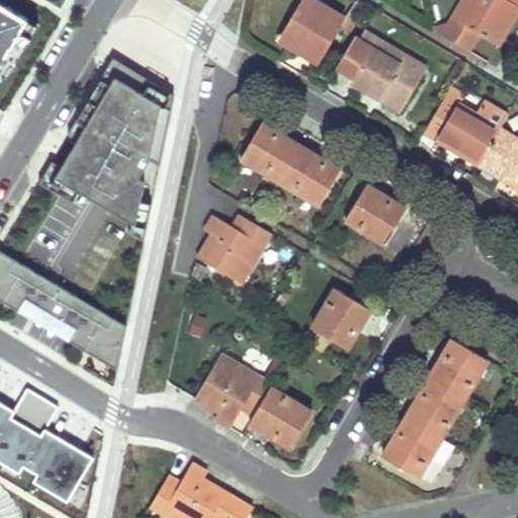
[(0,0),(0,64),(33,4),(25,0),(0,0)]
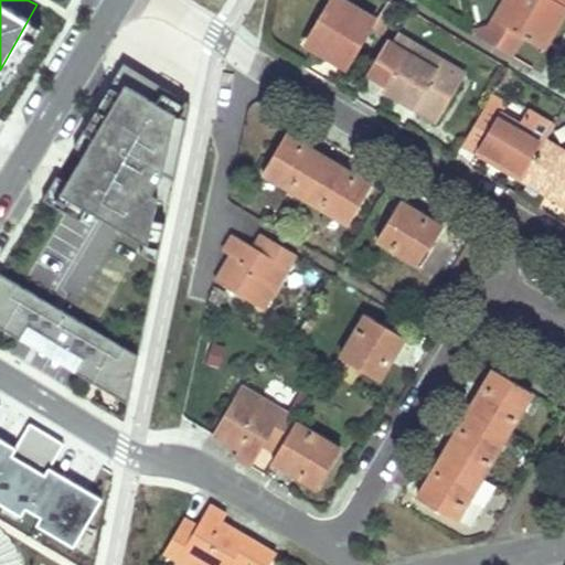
[(331,57),(332,54),(334,51),(352,61),(376,22),(376,21),(341,0),(331,0),(306,42),(331,57)]
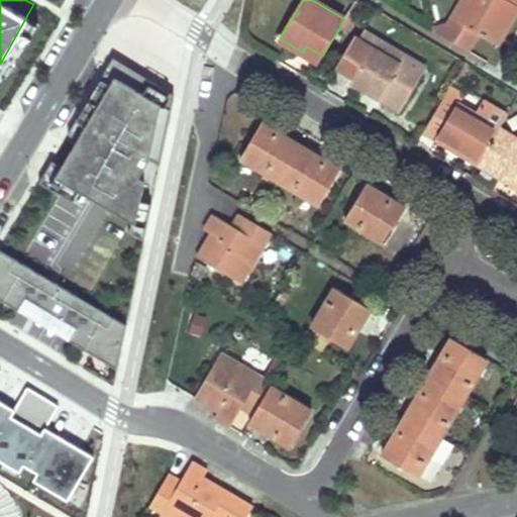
[(516,0),(461,0),(451,18),(448,23),(431,26),(431,29),(468,52),(478,34),(497,45),(516,12),(516,10),(516,0)]
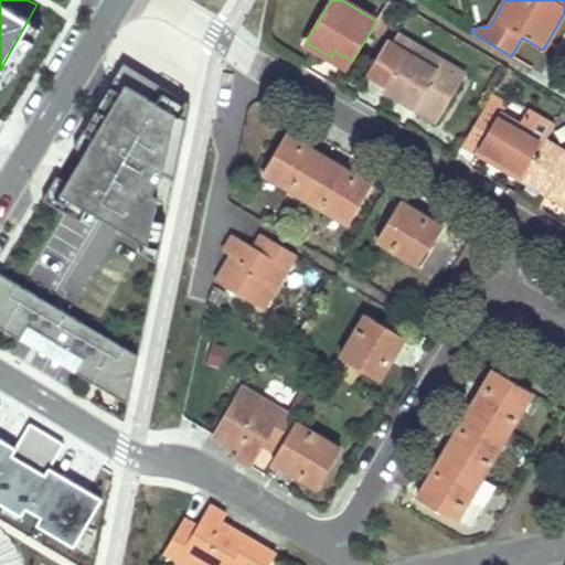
[(376,21),(376,22),(384,27),(396,6),(388,1),(376,21)]
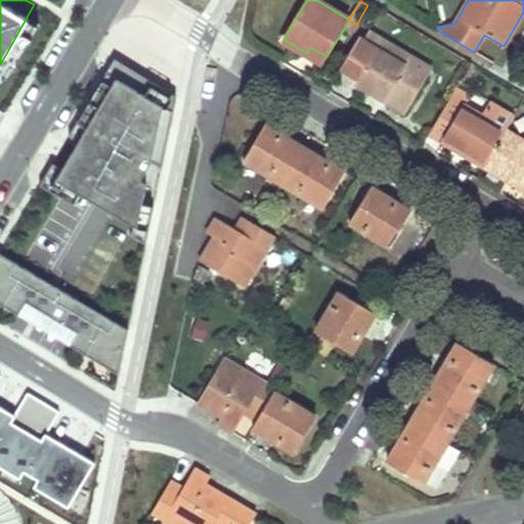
[(363,40),(426,76),(430,69),(368,32),(363,40)]
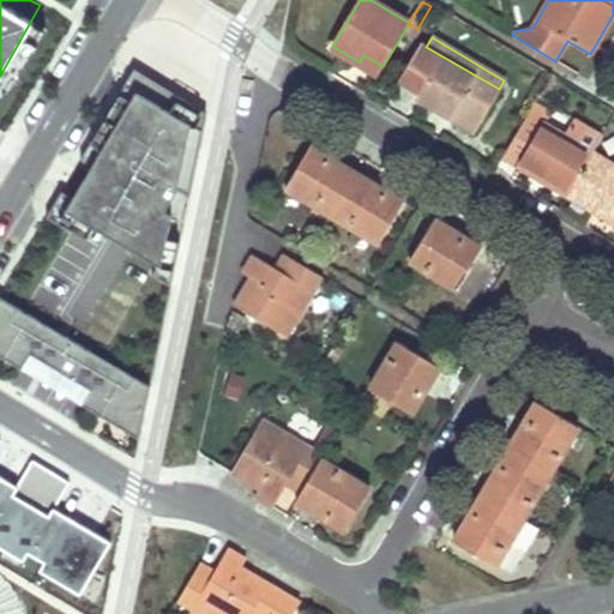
[(404,83),(411,88),(419,92),(415,97),(474,131),(499,89),(426,47),(404,83)]
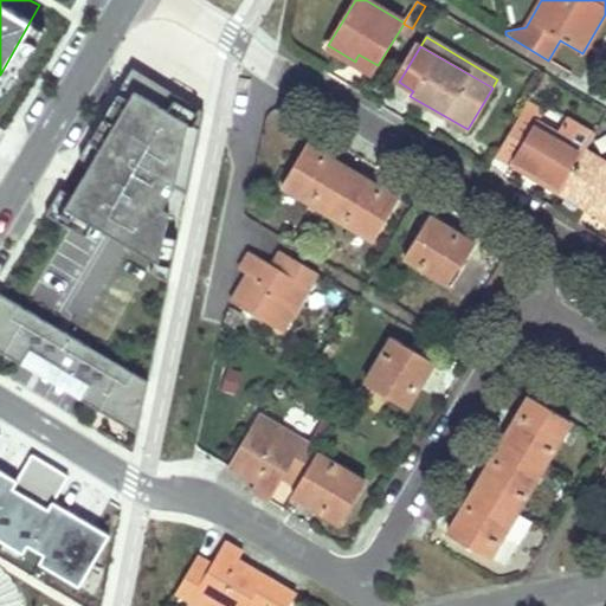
[(133,79),(62,202),(79,213),(131,245),(169,268),(201,115),(133,79)]
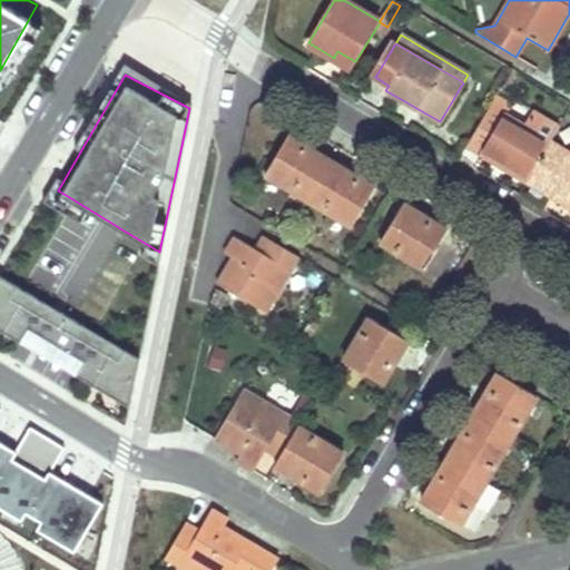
[(467,146),(527,182),(550,143),(529,130),(509,119),(490,107),(467,146)]
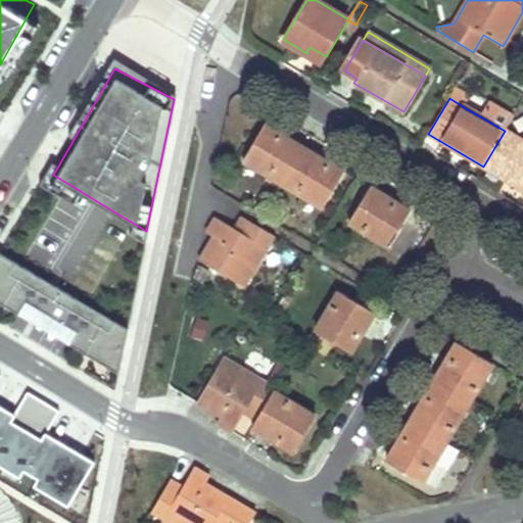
[(513,117),(493,106),(485,120),(505,131),(513,117)]
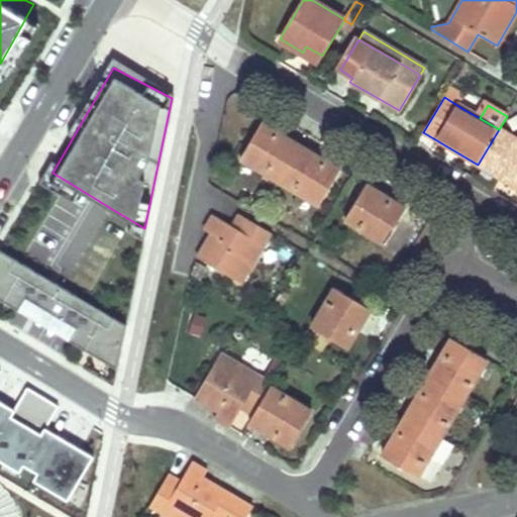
[(280,180),(301,145),(263,122),(241,157),(280,180)]
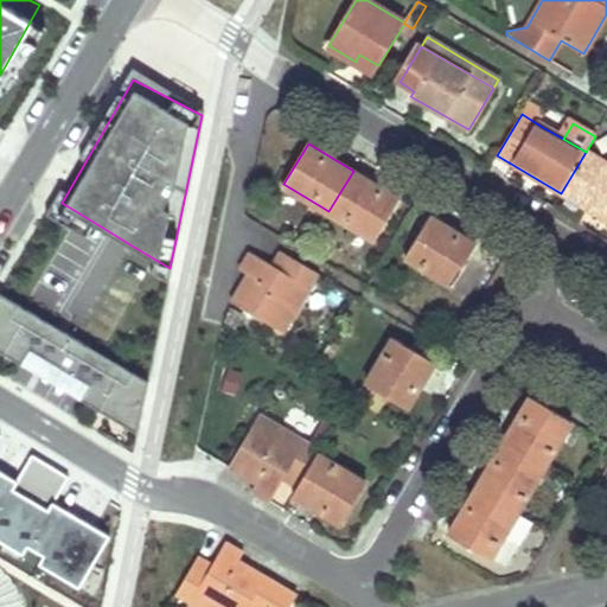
[(606,165),(586,152),(561,193),(606,221),(606,165)]
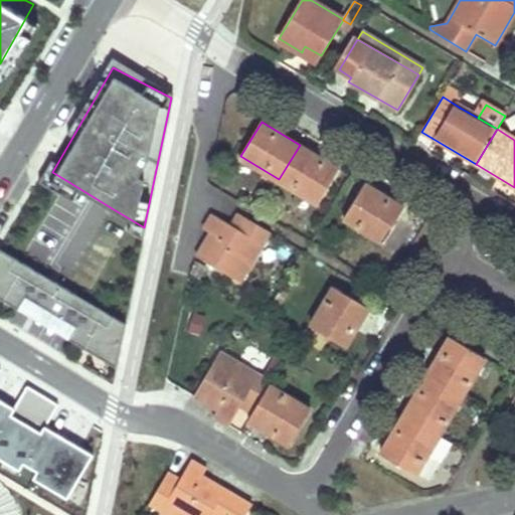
[(317,201),(327,184),(337,168),(300,145),(279,179),(317,201)]
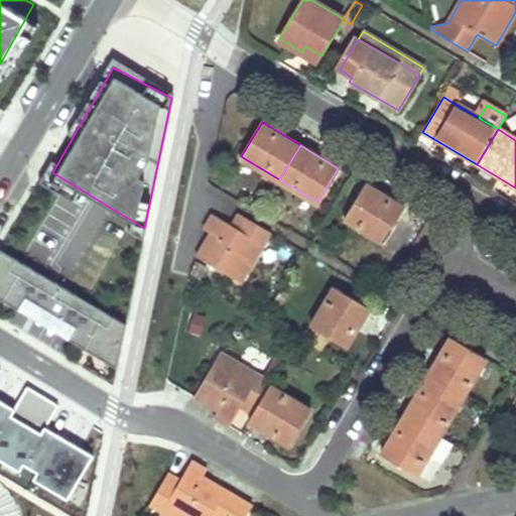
[(112,209),(68,181),(27,253),(70,278),(112,209)]
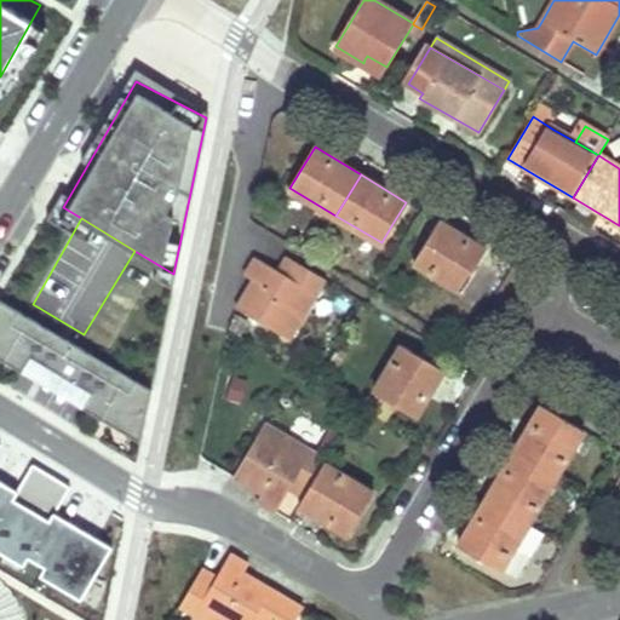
[(460,290),(472,269),(486,248),(440,220),(414,263),(460,290)]
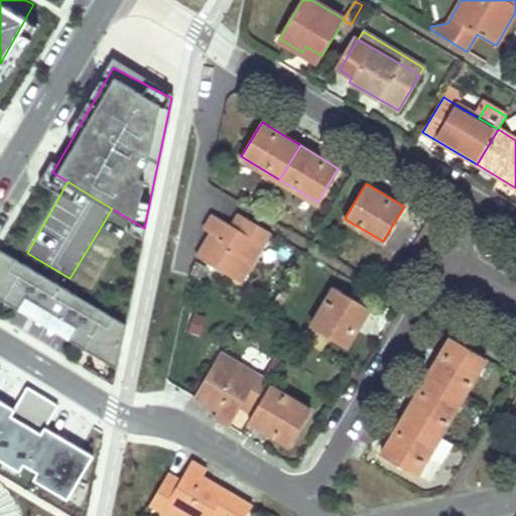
[(239,229),(246,217),(238,212),(230,224),(239,229)]
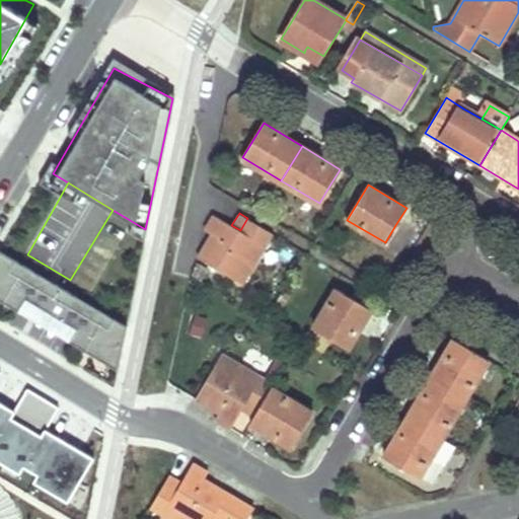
[(231,225),(222,219),(213,214),(204,230),(211,235),(198,257),(242,284),(273,233),(247,218),(240,230),(231,225)]
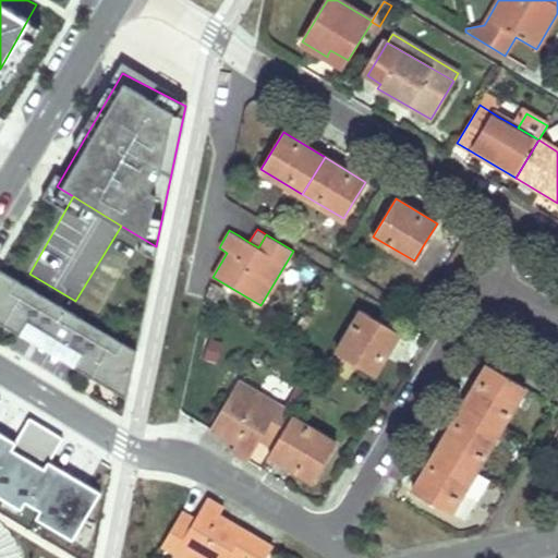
[(29,274),(0,255),(0,317),(20,329),(25,319),(71,348),(70,360),(123,395),(135,337),(75,301),(29,274)]
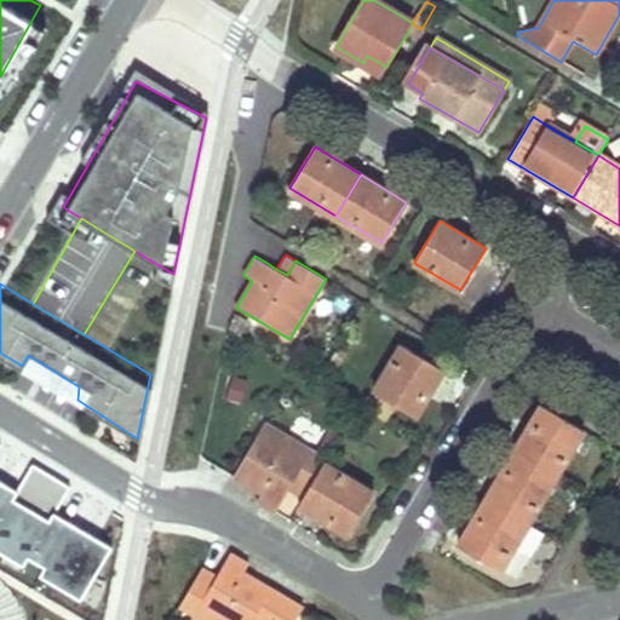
[(415,415),(429,392),(443,369),(401,345),(373,390),(415,415)]
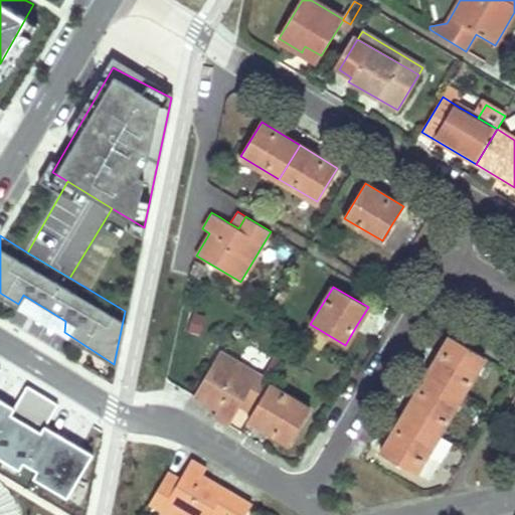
[(450,337),(426,375),(462,396),(485,357),(450,337)]
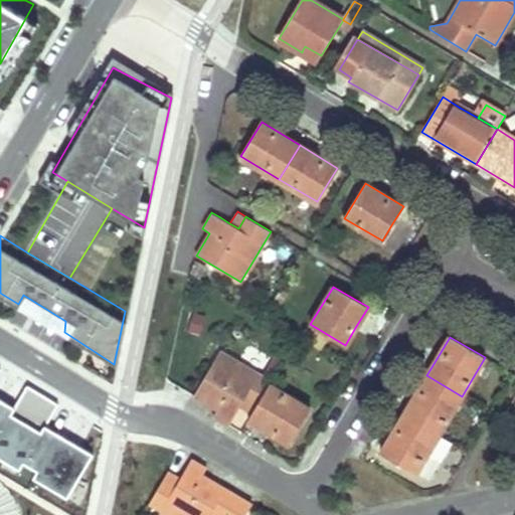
[(271,382),(220,351),(194,395),(217,409),(213,415),(228,424),(240,406),(246,396),(258,403),(269,385),(271,382)]
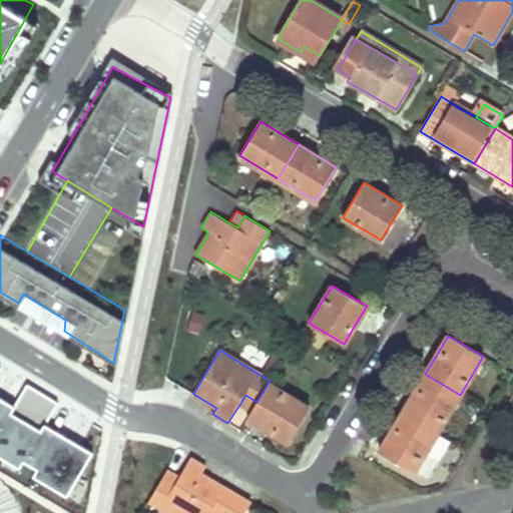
[(0,462),(22,475),(27,467),(35,471),(30,479),(65,499),(93,453),(47,426),(60,403),(28,384),(14,408),(0,399),(0,370),(0,369),(0,462)]
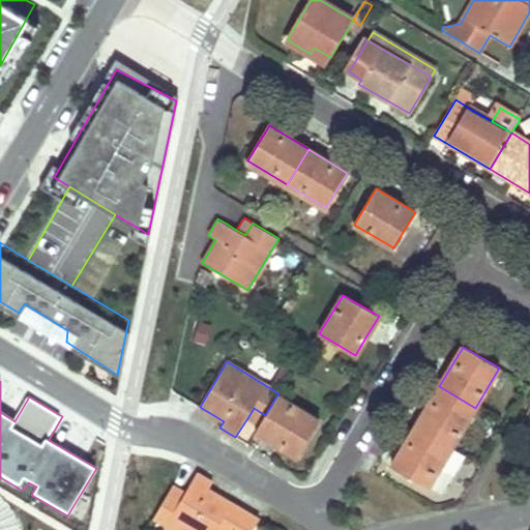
[(439,386),(428,407),(415,427),(450,448),(475,408),(439,386)]
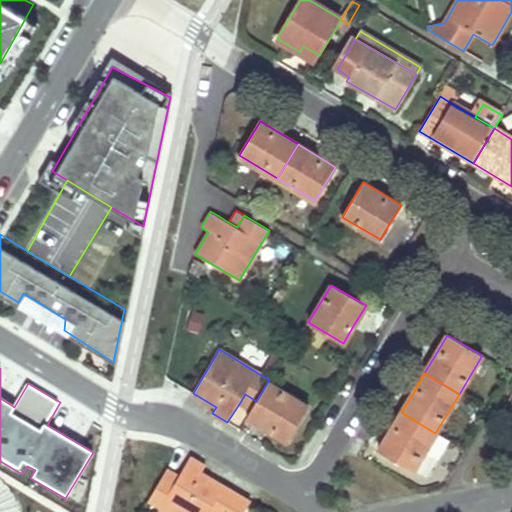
[(309,408),(267,383),(256,401),(253,406),(251,411),(247,417),(288,443),(309,408)]
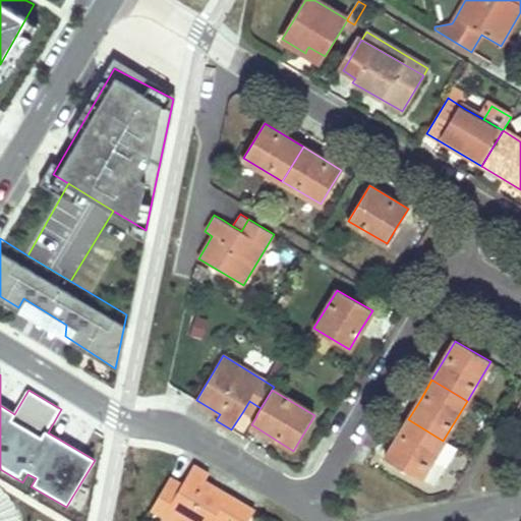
[(243,411),(255,418),(257,413),(261,408),(249,401),(243,411)]
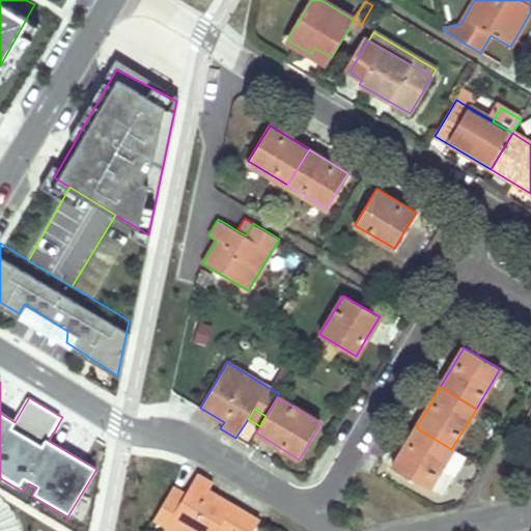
[(451,449),(416,427),(392,467),(428,488),(440,469),(451,449)]
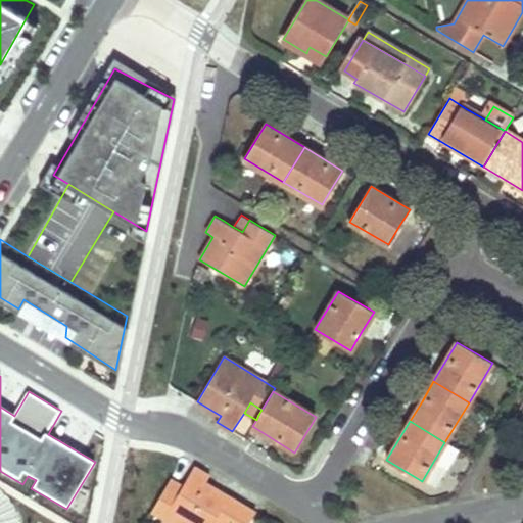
[(444,442),(433,462),(446,469),(458,450),(444,442)]
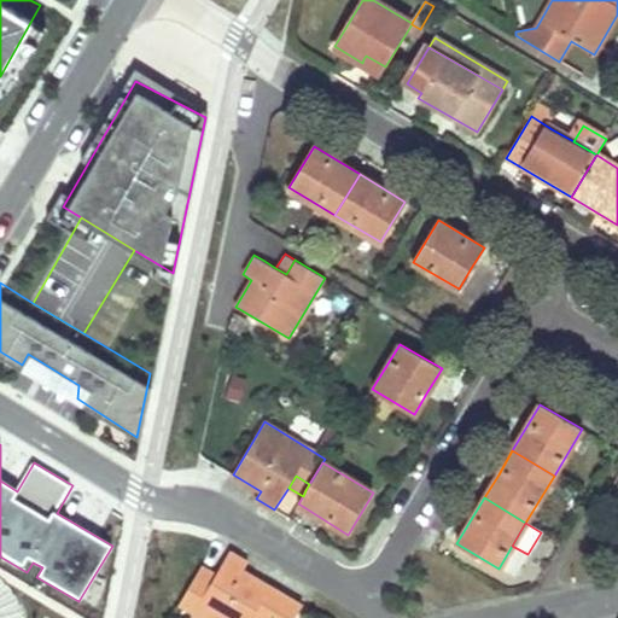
[(258,607),(266,611),(273,616),(272,617),(293,617),(303,605),(245,569),(250,561),(231,549),(217,572),(210,583),(197,575),(180,602),(205,617),(251,617),(252,617),(258,607)]
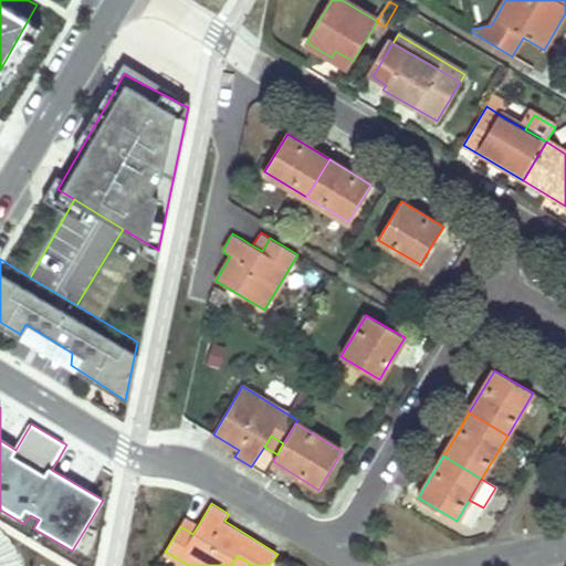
[(199,524),(186,516),(180,526),(192,534),(199,524)]
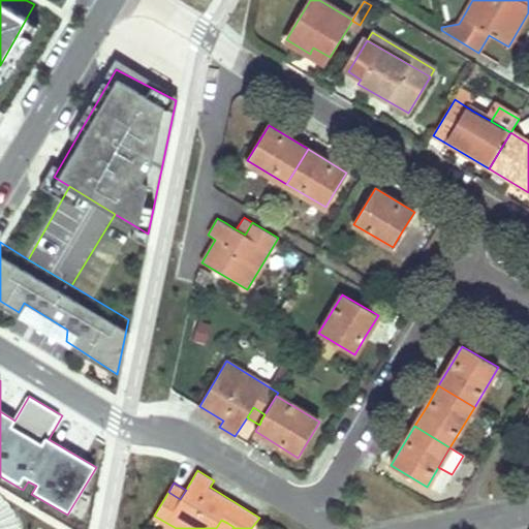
[(227,523),(221,520),(216,528),(232,528),(234,527),(227,523)]
